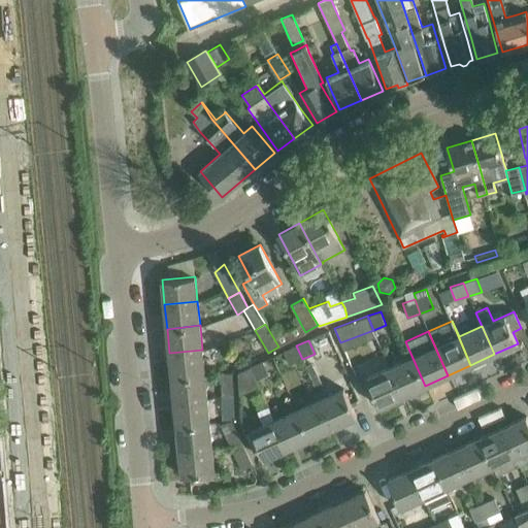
[(302,359),(296,345),(284,352),(289,365),(302,359)]
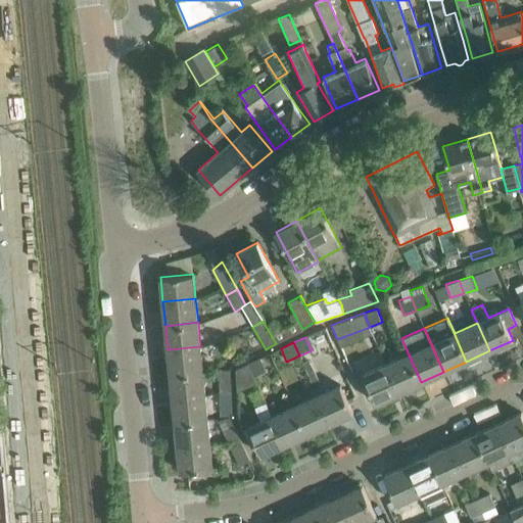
[(168,349),(171,374),(202,371),(200,346),(168,349)]
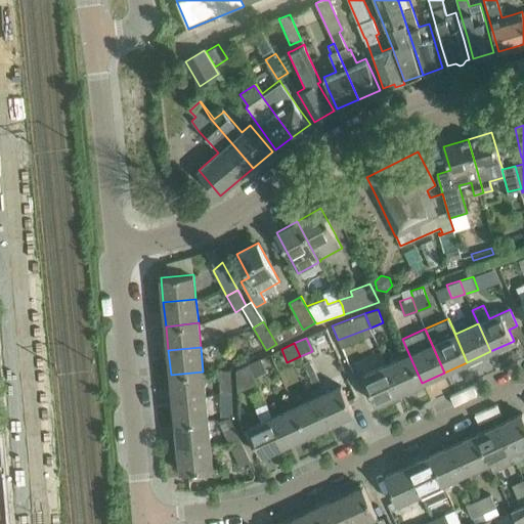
[(399,393),(422,383),(409,355),(386,365),(399,393)]
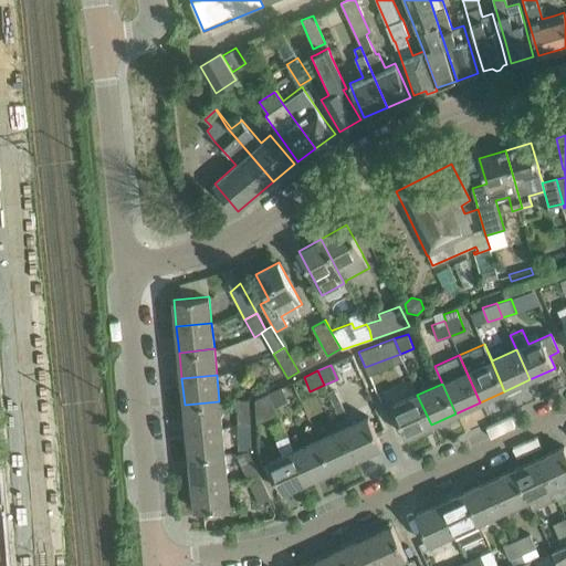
[(289,401),(282,387),(269,394),(278,415),(278,413),(275,407),(289,401)]
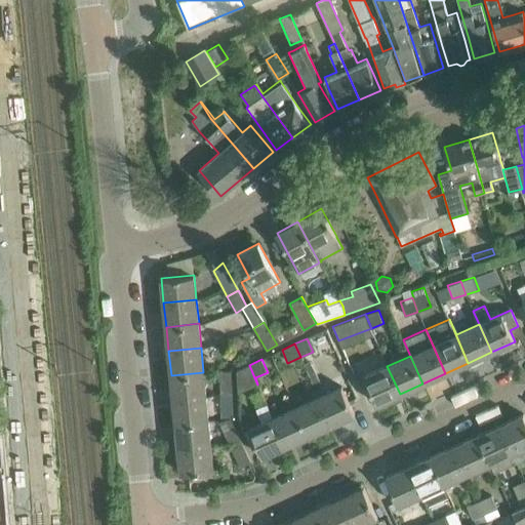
[(311,360),(304,363),(316,390),(323,387),(311,360)]
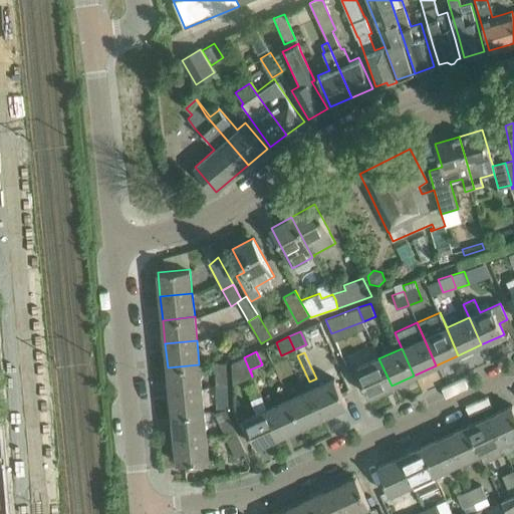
[(233,384),(252,376),(244,357),(232,362),(233,384)]
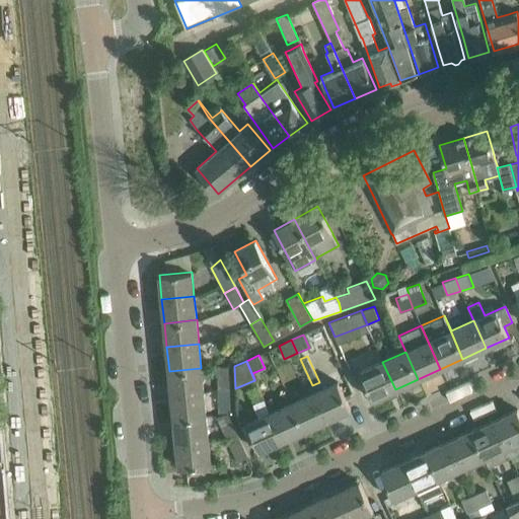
[(360,372),(364,381),(372,399),(373,399),(376,404),(390,398),(388,392),(395,389),(382,362),(360,372)]
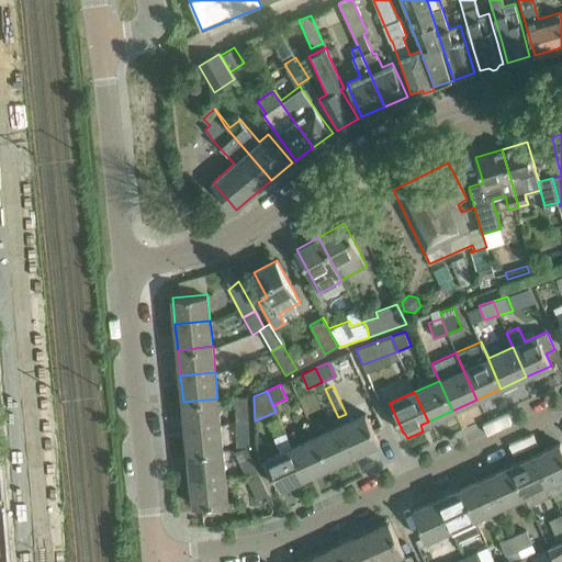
[(236,423),(249,423),(248,396),(235,396),(236,423)]
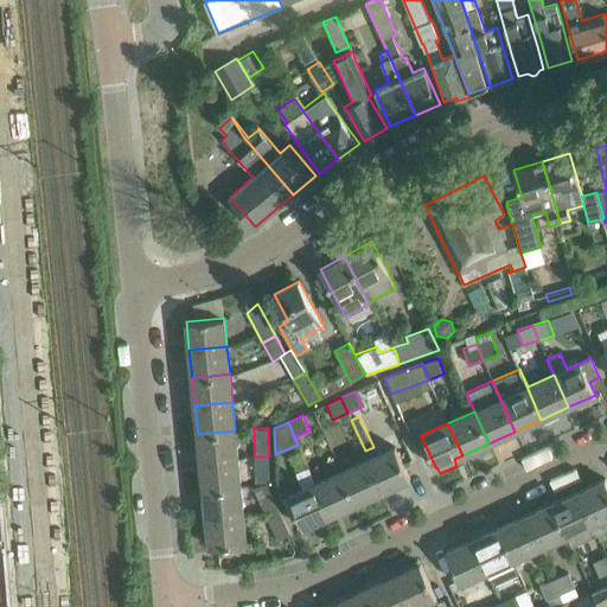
[(198,434),(200,462),(238,459),(235,430),(198,434)]
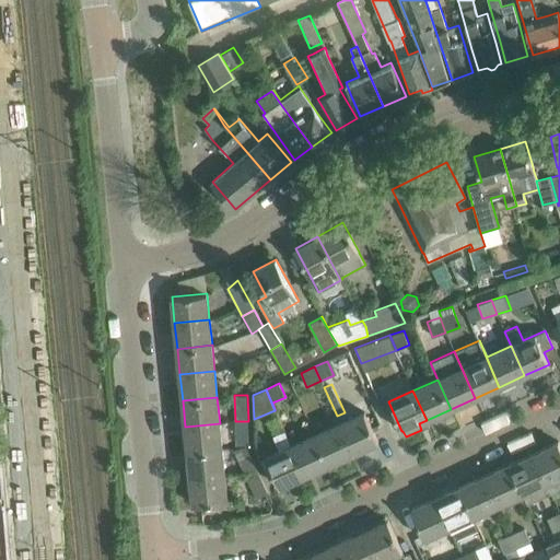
[(378,442),(364,412),(340,423),(353,454),(378,442)]
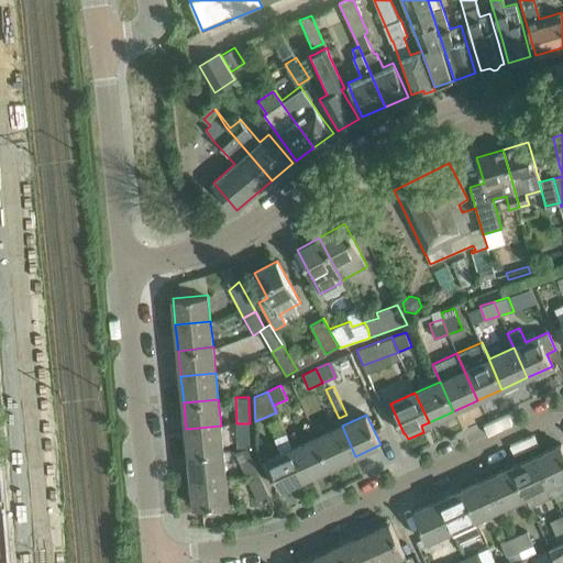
[(250,423),(236,423),(238,448),(251,446),(250,423)]
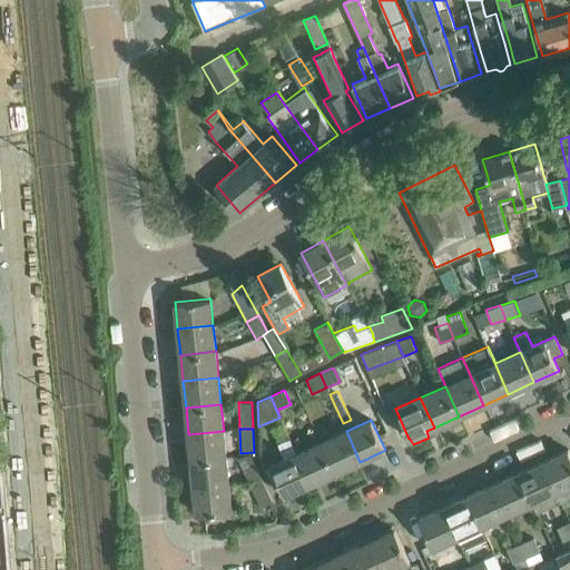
[(188,434),(190,461),(226,458),(224,431),(188,434)]
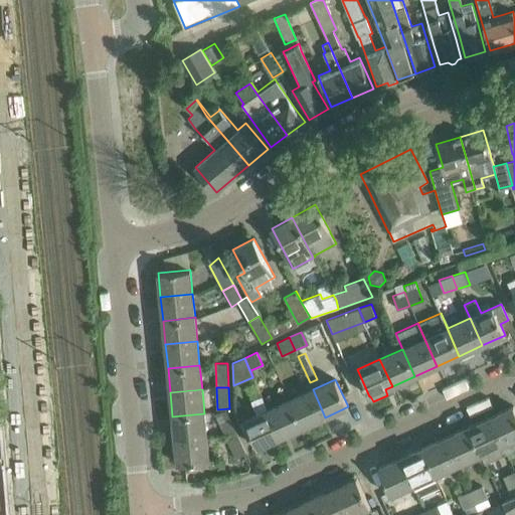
[(313,389),(290,400),(303,427),(325,417),(313,389)]
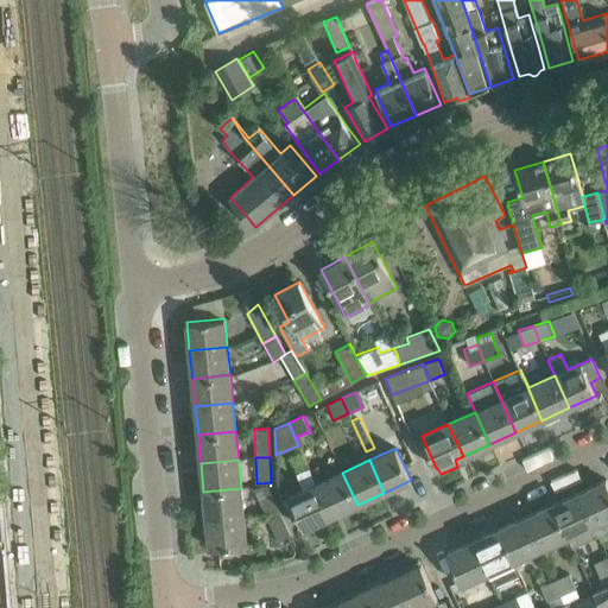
[(290,498),(293,507),(304,529),(330,517),(316,486),(309,470),(298,475),(304,491),(290,498)]
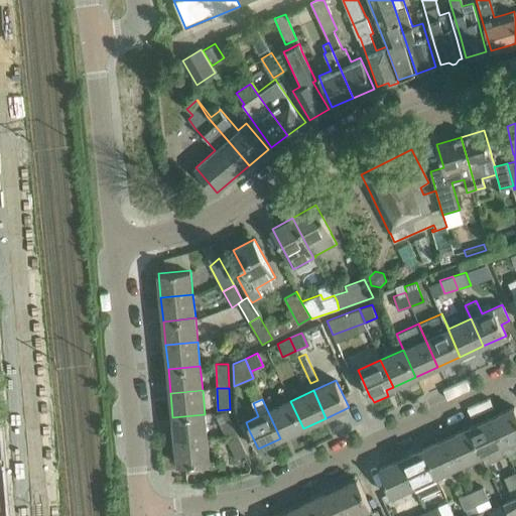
[(303,428),(290,401),(268,412),(280,438),(303,428)]
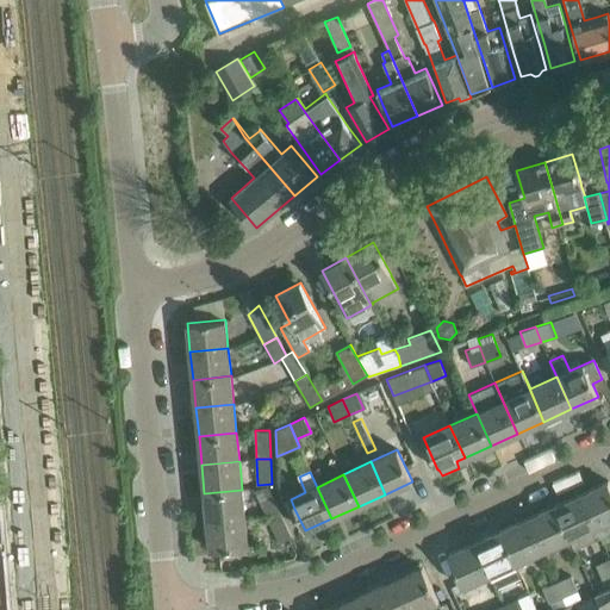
[(597,528),(609,521),(609,486),(608,481),(582,493),(597,528)]
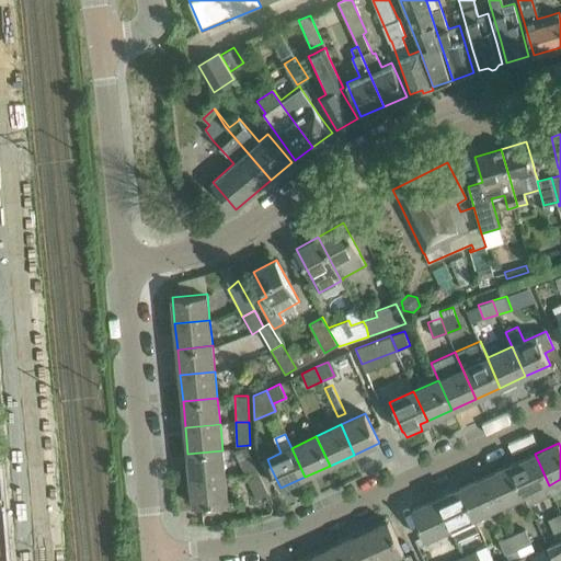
[(233,451),(244,473),(258,468),(247,446),(233,451)]
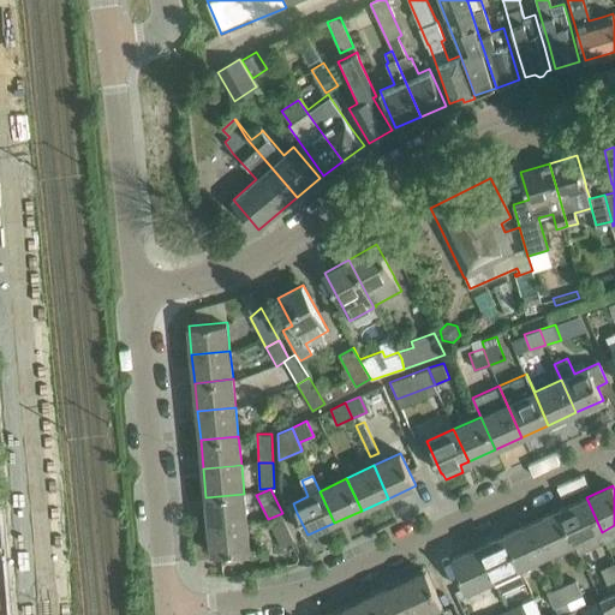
[(246,521),(244,494),(206,497),(209,526),(246,521)]
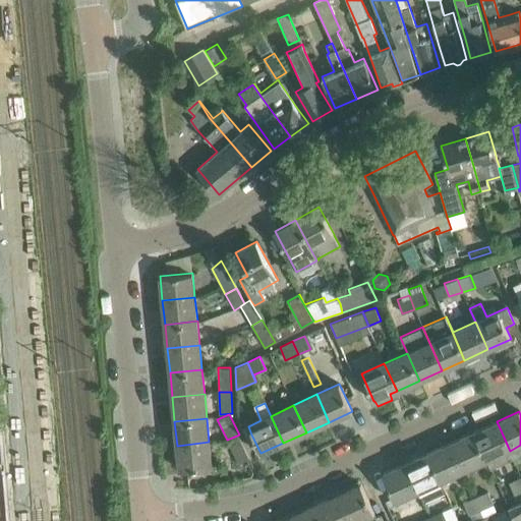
[(497,421),(473,431),(486,461),(490,469),(514,459),(510,451),(497,421)]
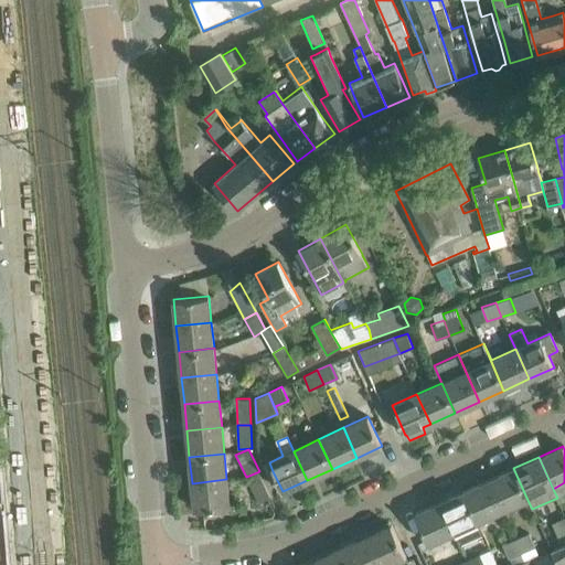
[(503,511),(528,500),(513,468),(489,480),(503,511)]
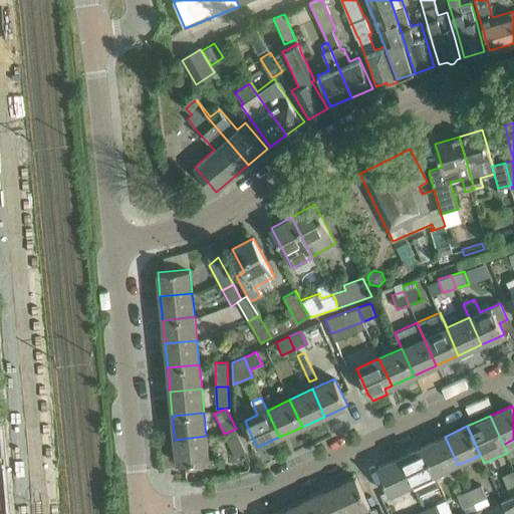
[(236,429),(224,434),(235,458),(246,453),(236,429)]
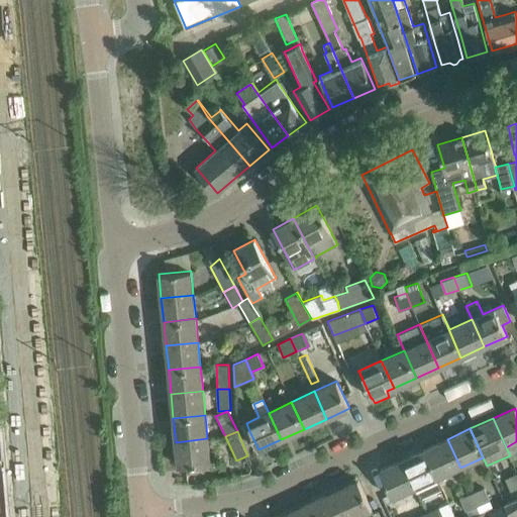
[(210,462),(207,438),(176,442),(178,466),(210,462)]
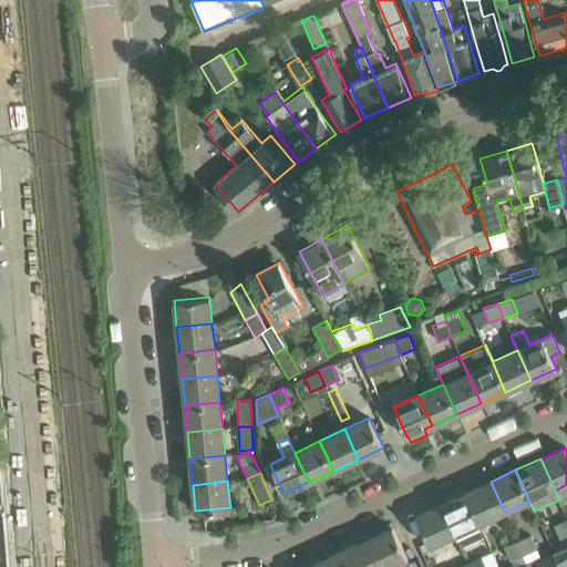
[(481,524),(505,513),(491,482),(466,493),(481,524)]
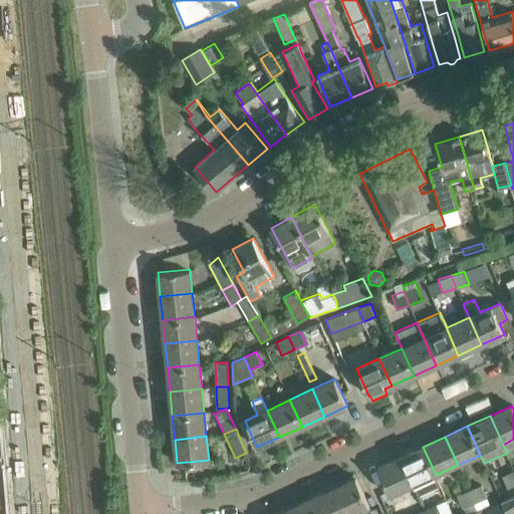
[(413,486),(436,475),(423,447),(400,457),(413,486)]
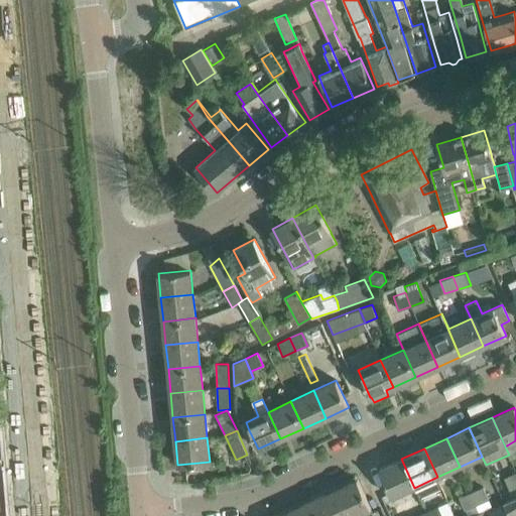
[(379,469),(392,498),(414,488),(401,459),(379,469)]
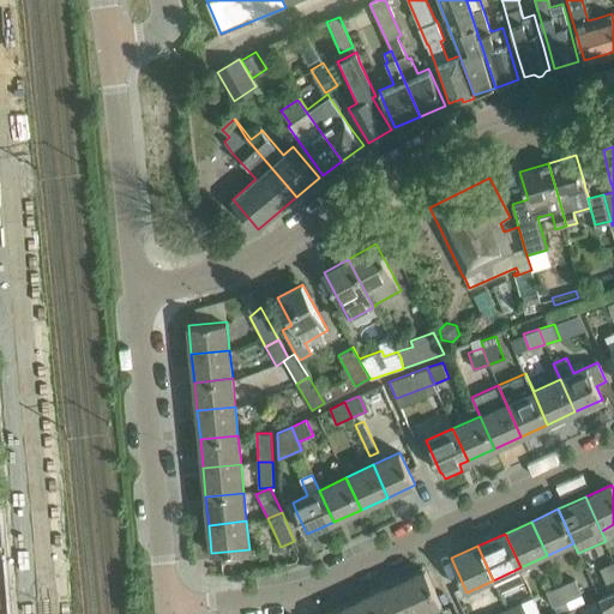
[(606,583),(613,579),(613,561),(600,569),(606,583)]
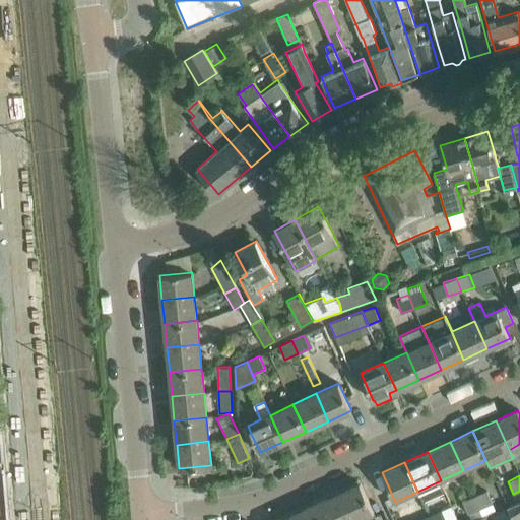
[(349,519),(355,519),(374,512),(360,482),(337,493),(349,519)]
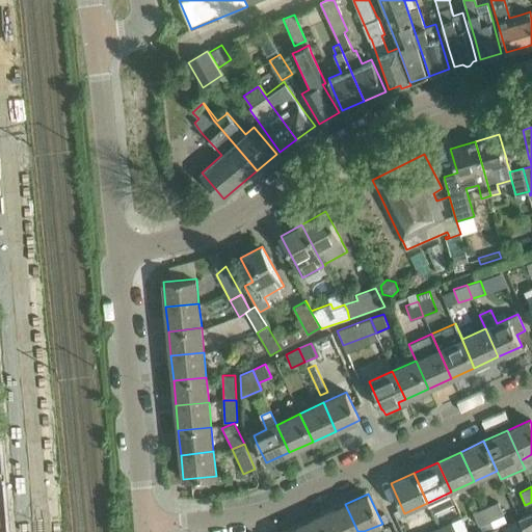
[(499,501),(484,507),(490,521),(504,515),(499,501)]
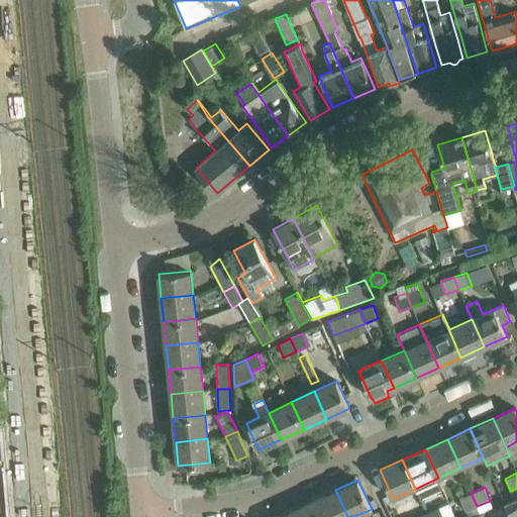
[(347,516),(335,490),(313,500),(321,516),(347,516)]
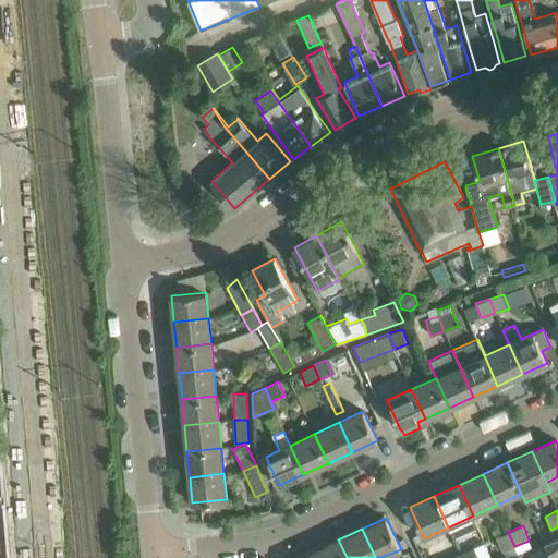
[(508,532),(496,537),(502,552),(514,546),(508,532)]
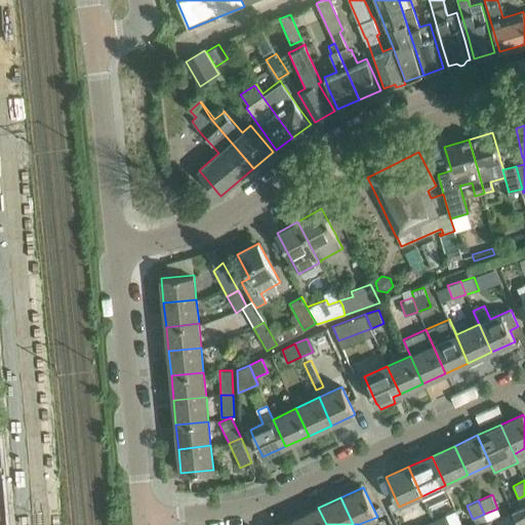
[(524,519),(524,506),(510,514),(516,524),(524,519)]
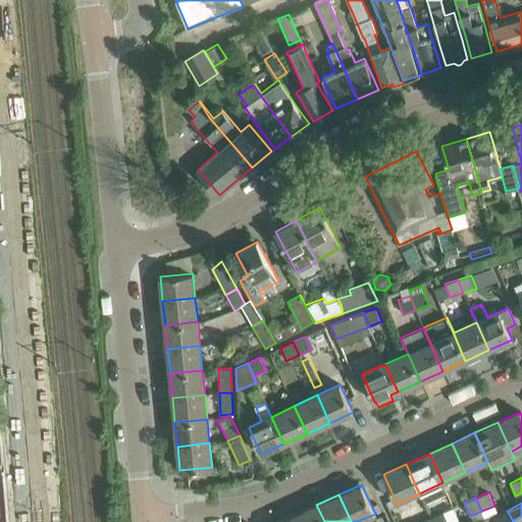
[(324,521),(316,505),(295,515),(297,521),(324,521)]
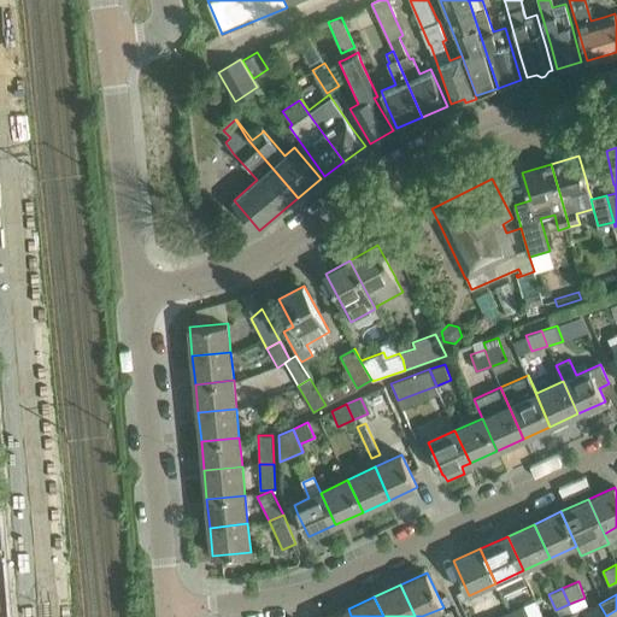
[(563,616),(606,616),(599,604),(585,611),(583,609),(574,613),(563,616)]
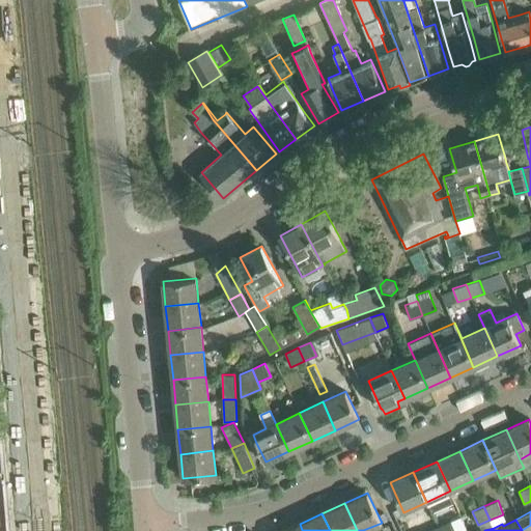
[(438,526),(440,530),(455,530),(451,521),(438,526)]
